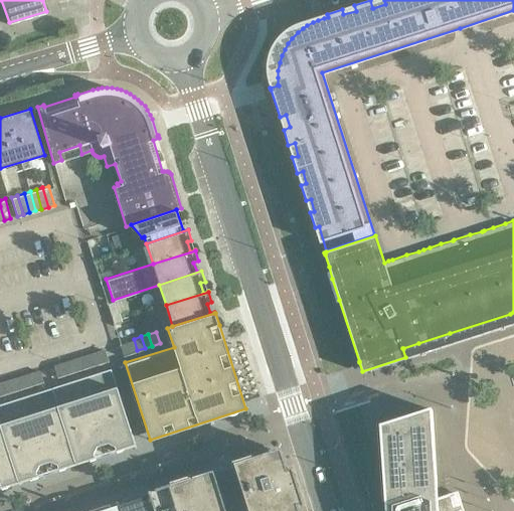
[(137,350),(134,339),(127,341),(130,353),(137,350)]
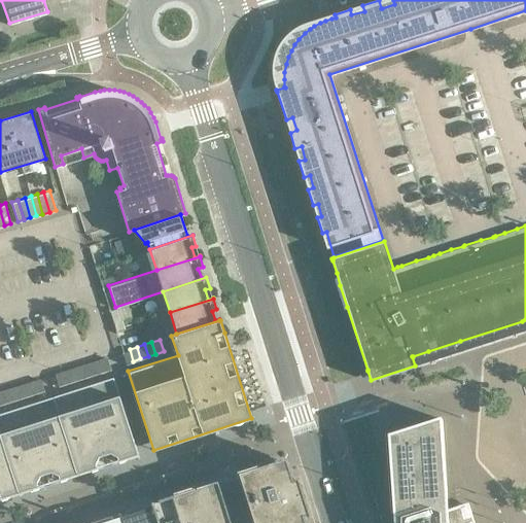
[(130,349),(121,351),(126,363),(133,361),(130,349)]
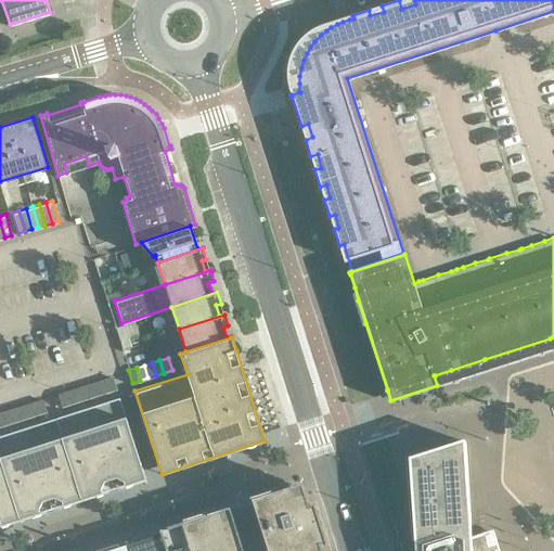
[(108,391),(116,388),(112,375),(104,379),(108,391)]
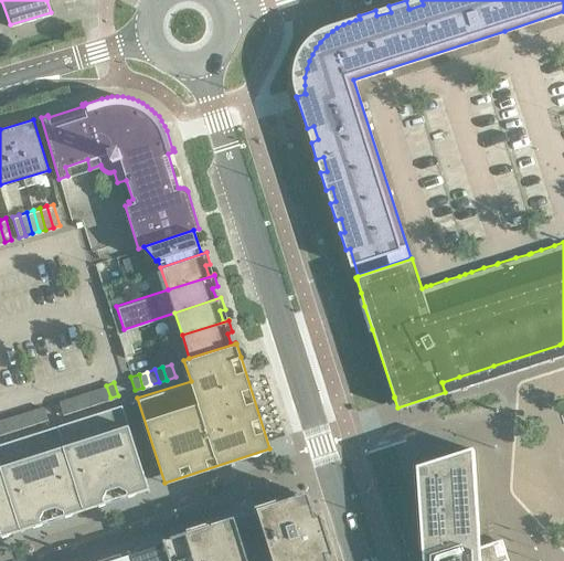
[(98,388),(102,400),(110,398),(106,385),(98,388)]
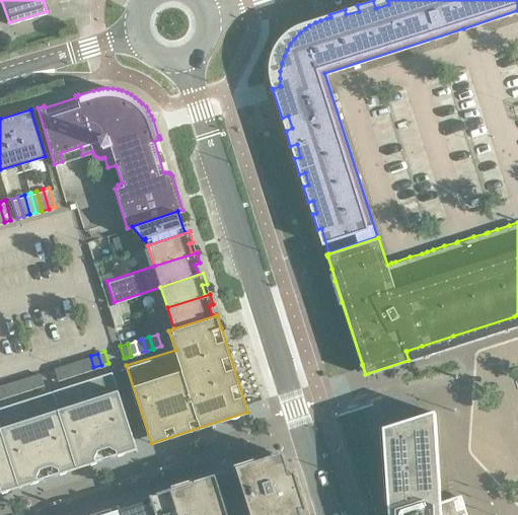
[(82,358),(86,370),(93,367),(90,356),(82,358)]
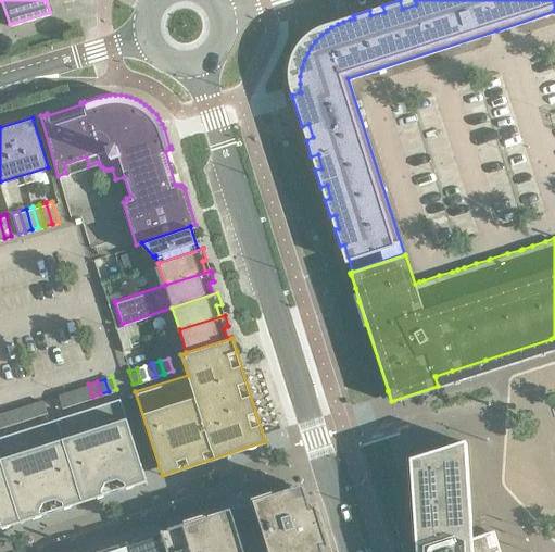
[(80,387),(85,399),(92,397),(88,384),(80,387)]
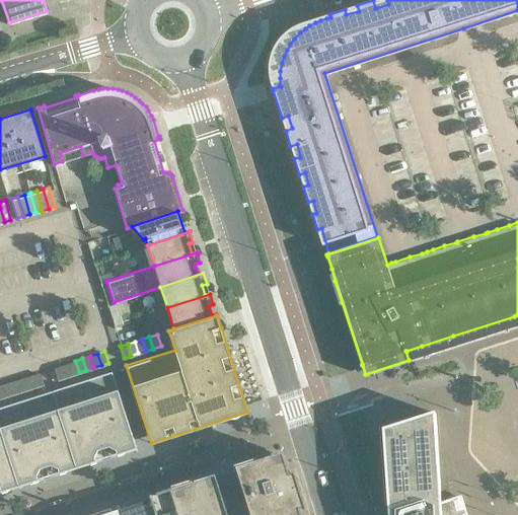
[(68,363),(72,374),(79,372),(75,361),(68,363)]
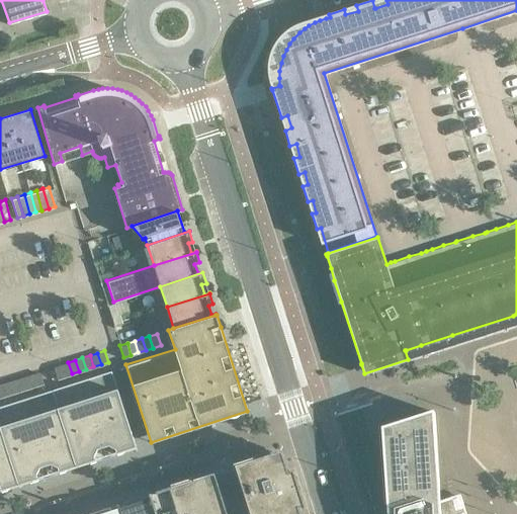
[(61,364),(64,376),(72,373),(68,362),(61,364)]
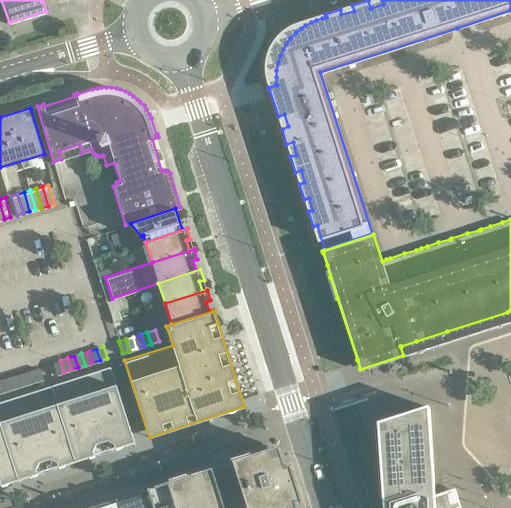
[(60,360),(52,363),(56,374),(63,372),(60,360)]
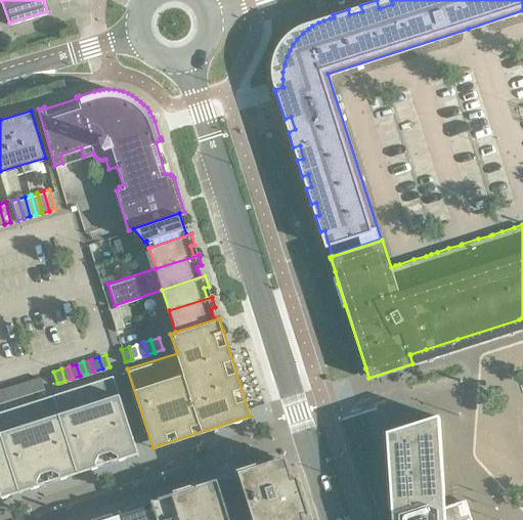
[(0,495),(137,451),(113,374),(0,409),(0,495)]
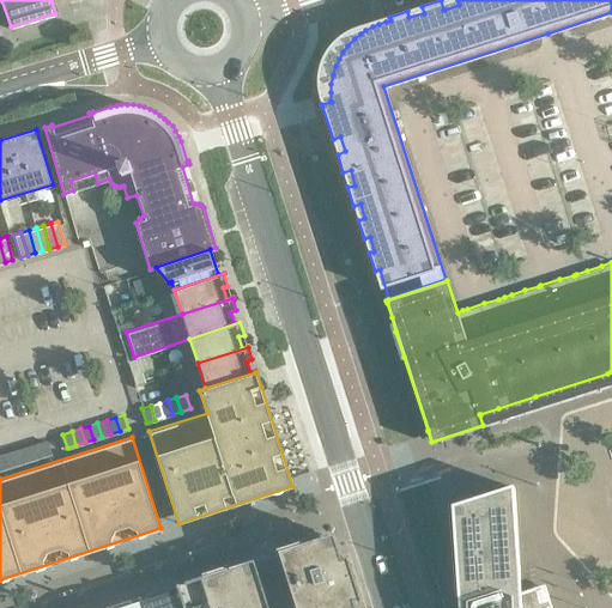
[(37,442),(42,456),(50,453),(47,439),(37,442)]
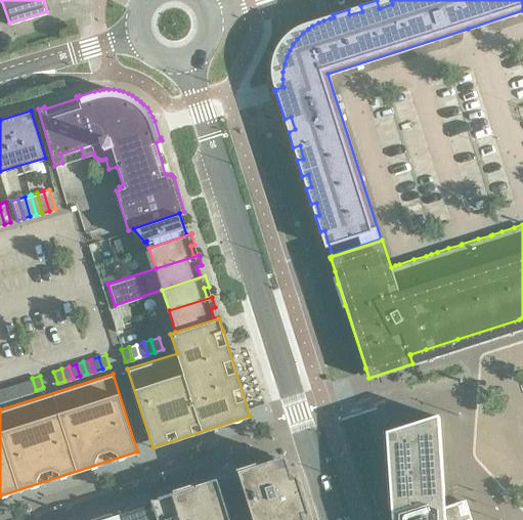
[(25,381),(29,392),(36,390),(32,378),(25,381)]
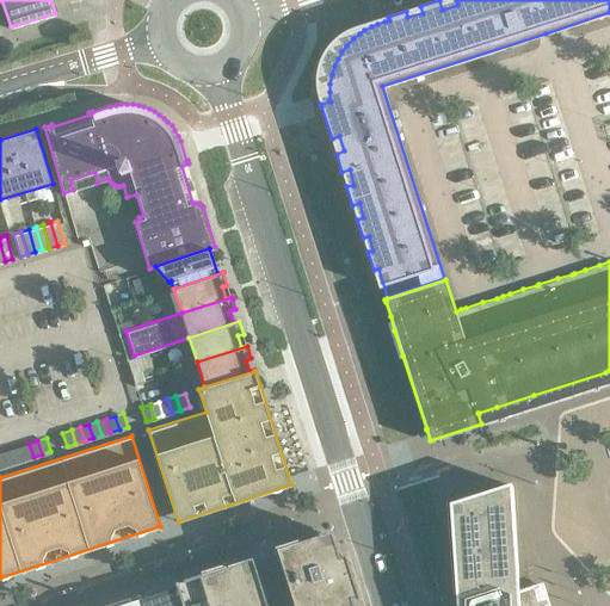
[(34,457),(29,444),(20,446),(24,459),(34,457)]
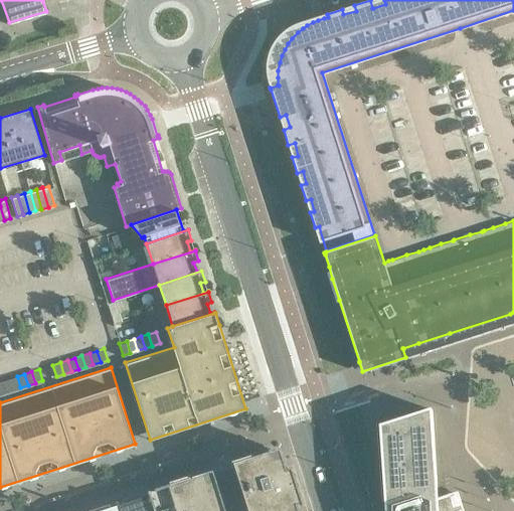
[(9,378),(13,390),(20,387),(17,376),(9,378)]
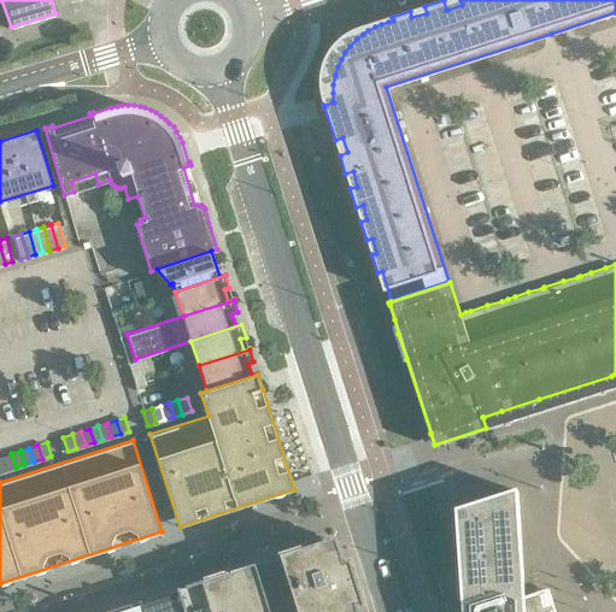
[(3,457),(7,470),(16,468),(11,453),(3,457)]
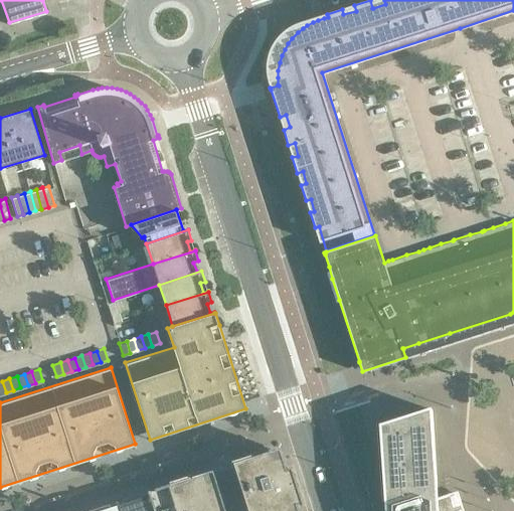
[(437,497),(431,407),(379,423),(384,510),(463,510),(457,490),(437,497)]
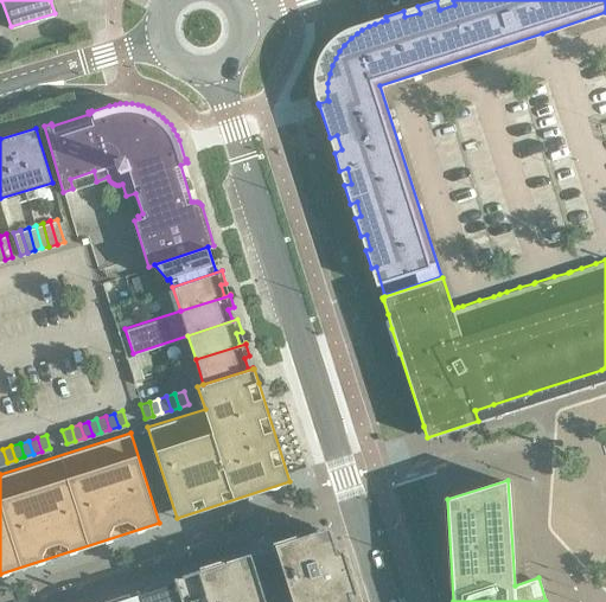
[(337,551),(333,537),(330,529),(276,545),(293,601),(352,601),(351,595),(357,593),(344,549),(337,551)]
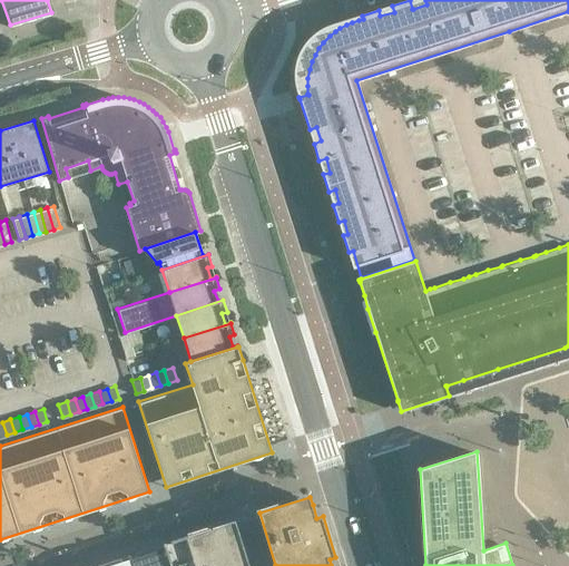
[(249,565),(239,532),(236,521),(236,520),(231,521),(172,540),(165,543),(164,543),(165,547),(164,547),(166,553),(169,562),(169,565),(249,565)]
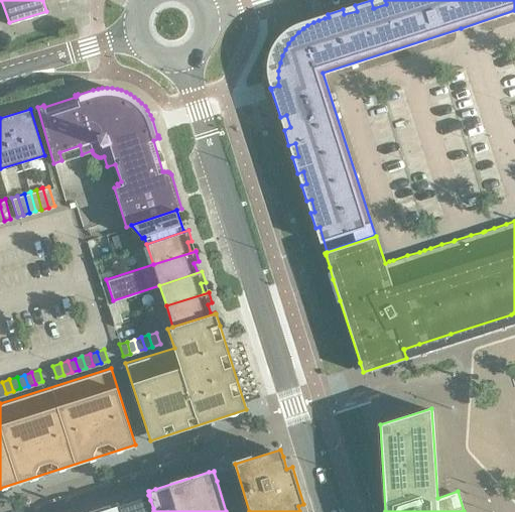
[(117,502),(118,505),(119,511),(153,511),(148,495),(149,495),(148,491),(122,500),(117,502)]
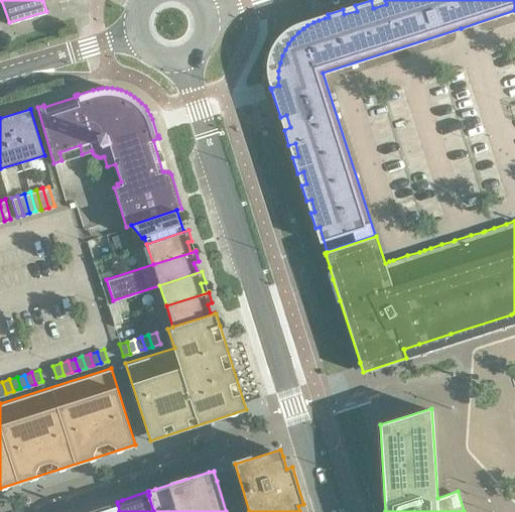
[(84,511),(119,511),(118,505),(117,502),(107,505),(97,509),(97,508),(84,511)]
